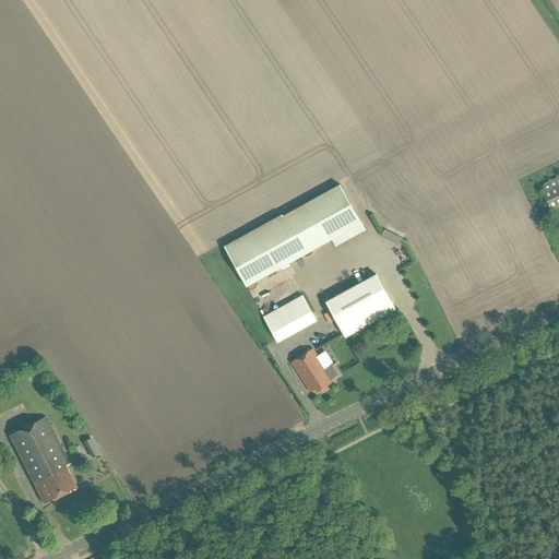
[(558,205),(558,177),(543,185),(546,191),(543,192),(550,211),(558,205)]
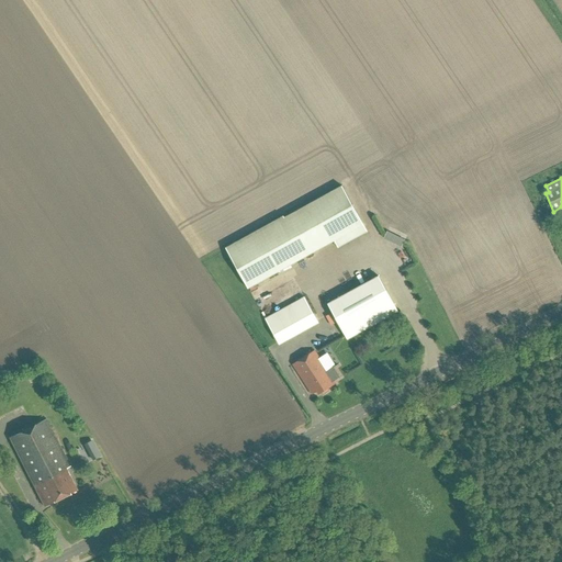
[(339,183),(225,250),(248,289),(361,222),(339,183)]
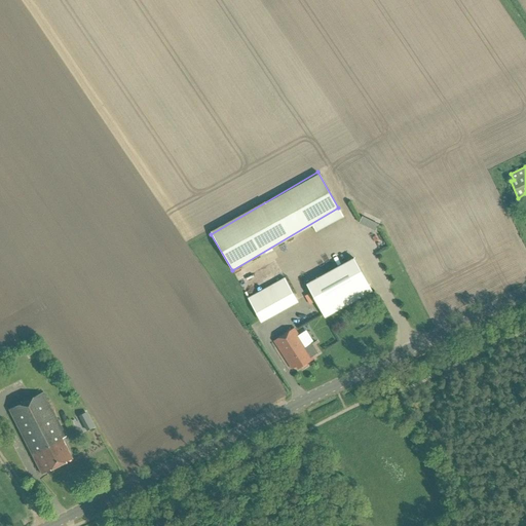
[(359,224),(376,232),(379,224),(363,216),(359,224)]
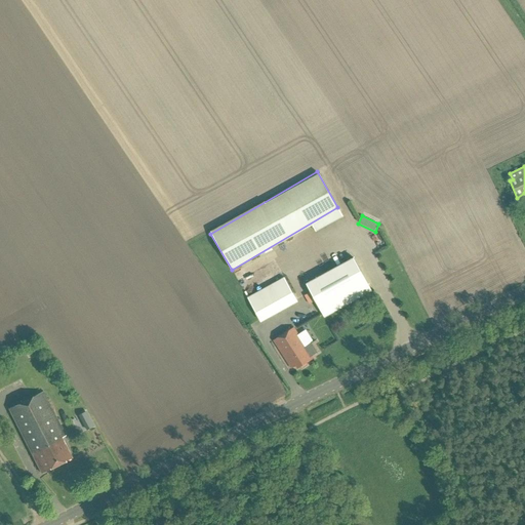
[(353,258),(308,283),(325,316),(371,291),(353,258)]
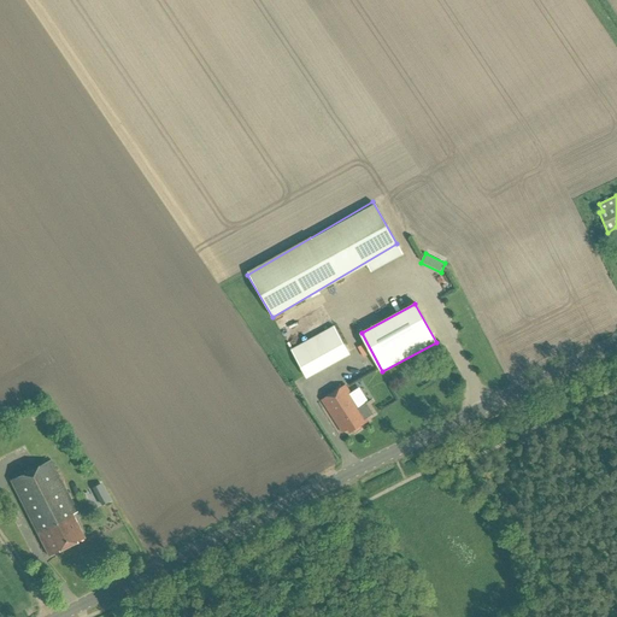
[(305,376),(348,352),(334,327),(292,351),(305,376)]
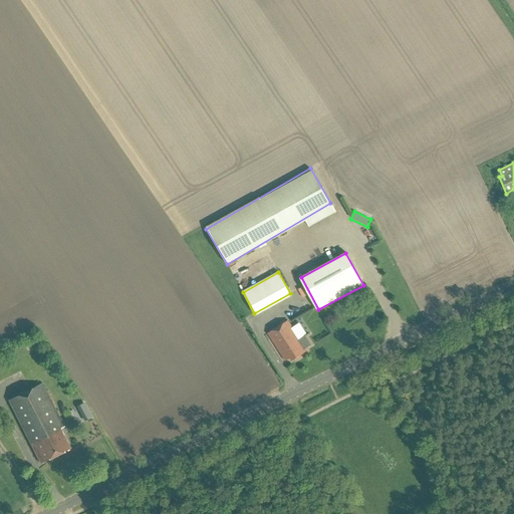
[(308,333),(299,339),(298,340),(296,336),(297,335),(288,321),(268,333),(285,360),(290,357),(291,360),(293,359),(295,360),(300,357),(301,354),(306,350),(305,348),(310,345),(310,346),(311,345),(306,336),(309,334),(308,333)]
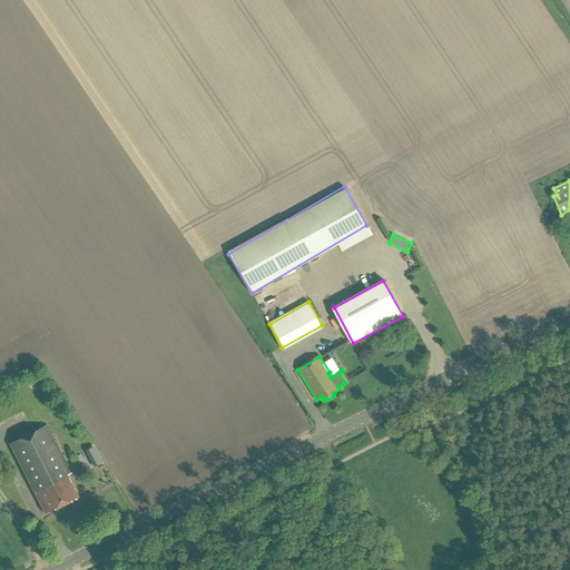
[(9,444),(45,513),(77,497),(67,475),(71,473),(47,424),(9,444)]
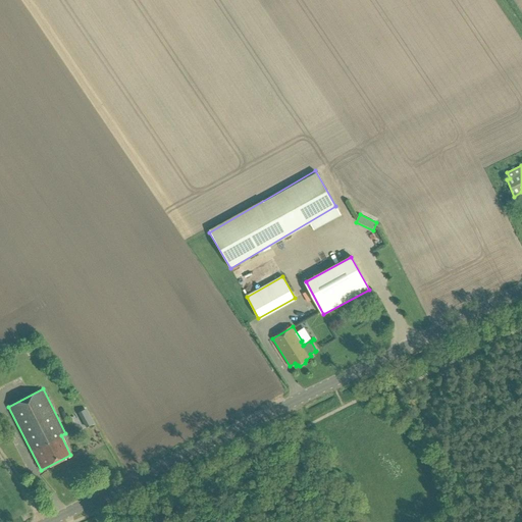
[(80,412),(87,428),(96,424),(88,408),(80,412)]
